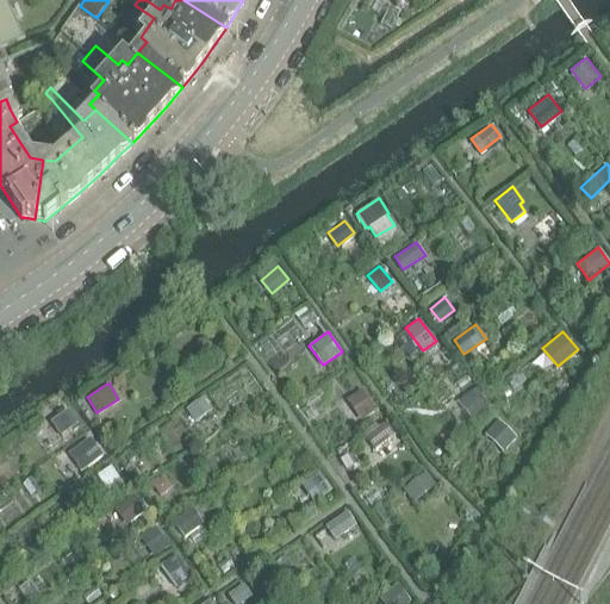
[(361,386),(346,396),(361,418),(377,408),(361,386)]
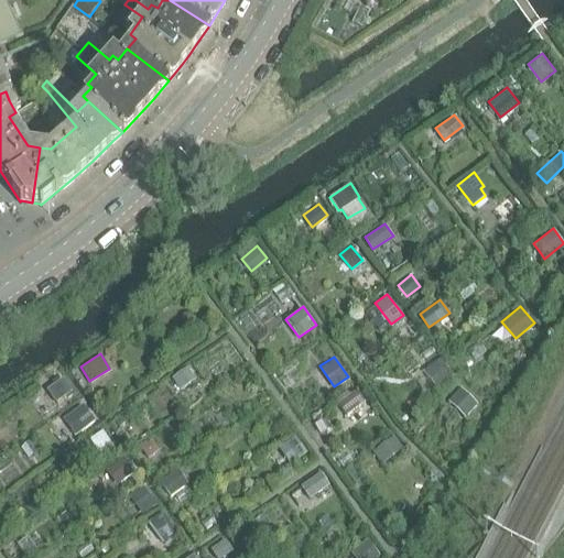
[(438,357),(423,369),(437,389),(454,375),(438,357)]
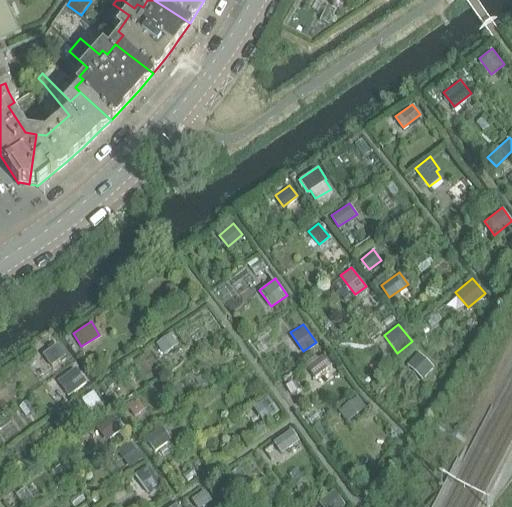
[(170,331),(155,341),(163,352),(177,342),(170,331)]
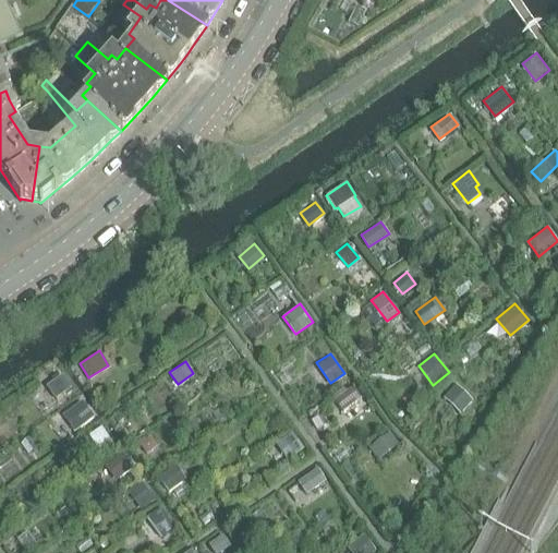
[(61,372),(46,383),(56,396),(71,385),(61,372)]
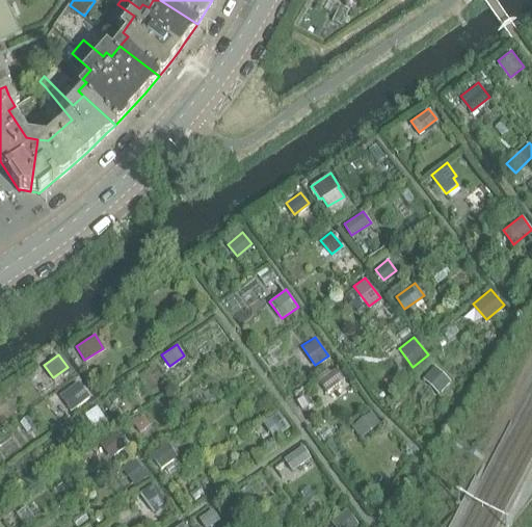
[(434,365),(423,377),(439,392),(451,379),(434,365)]
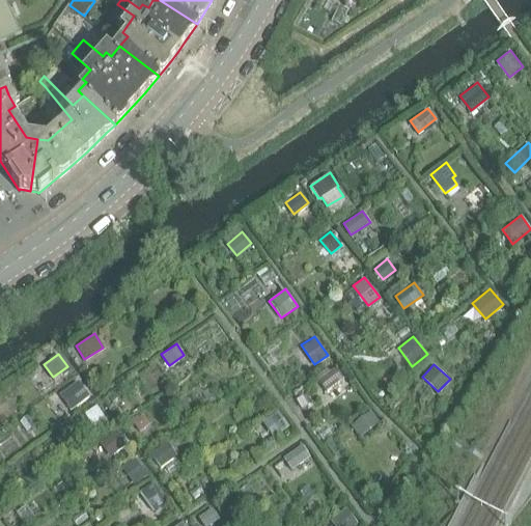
[(327,366),(315,376),(317,379),(326,389),(342,377),(334,366),(330,369),(327,366)]
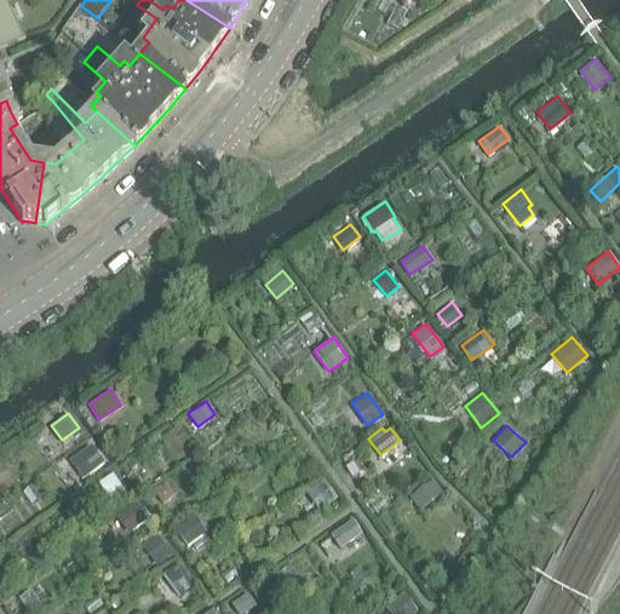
[(91,443),(69,459),(84,478),(105,462),(91,443)]
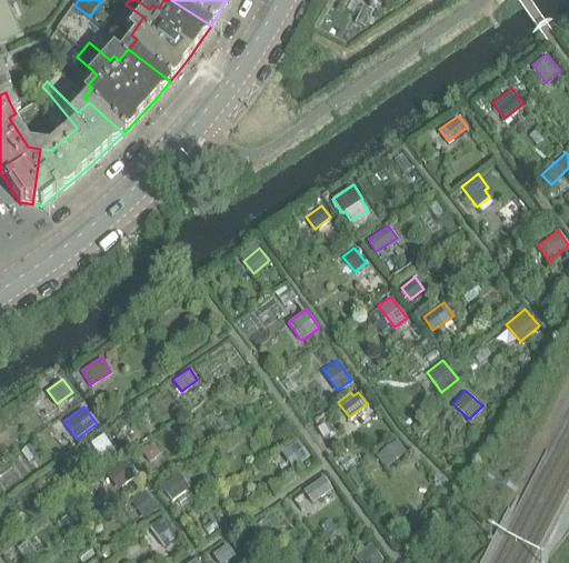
[(323,422),(317,426),(322,435),(329,432),(323,422)]
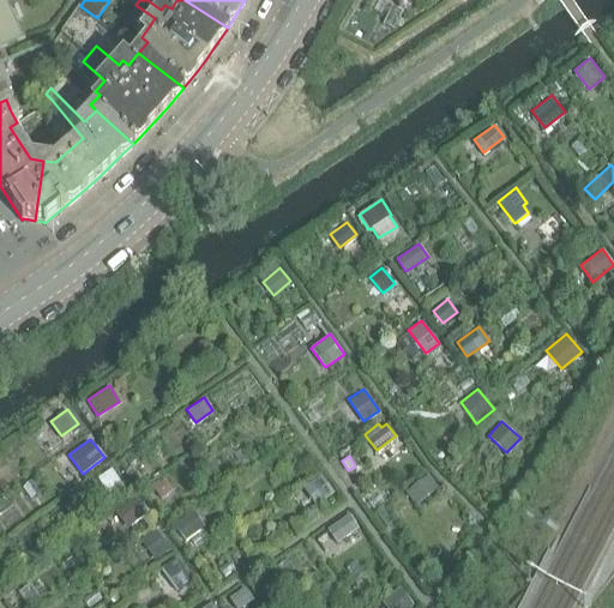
[(112,468),(98,477),(110,495),(124,487),(112,468)]
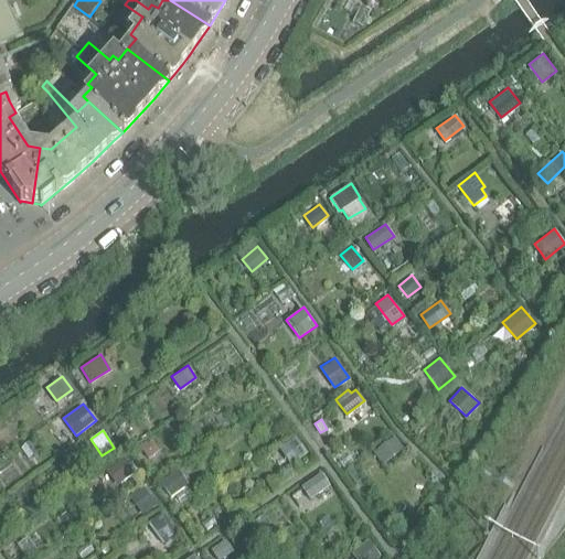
[(295,436),(279,448),(290,463),(307,452),(295,436)]
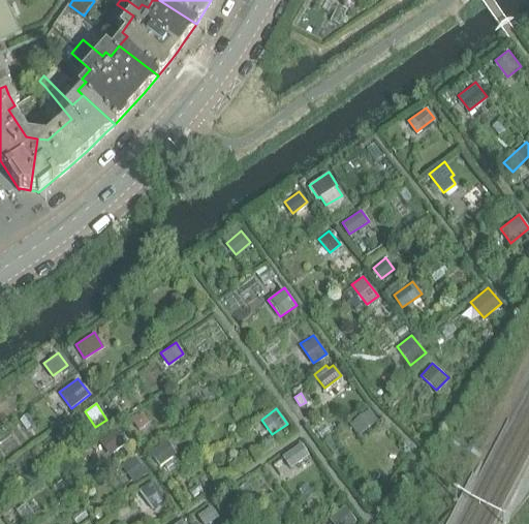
[(370,408),(350,423),(359,434),(378,420),(370,408)]
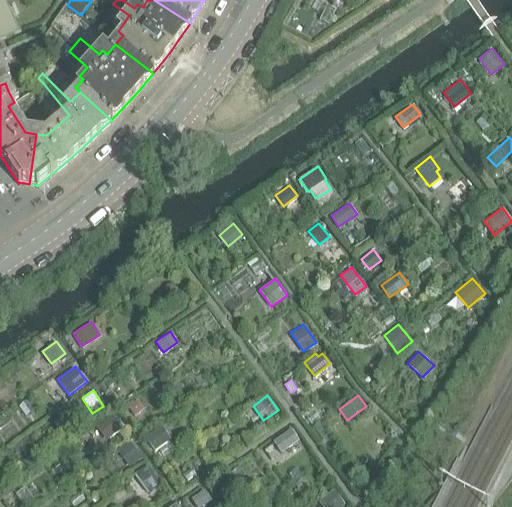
[(132,399),(127,402),(129,405),(128,405),(134,415),(144,408),(137,398),(134,401),(132,399)]
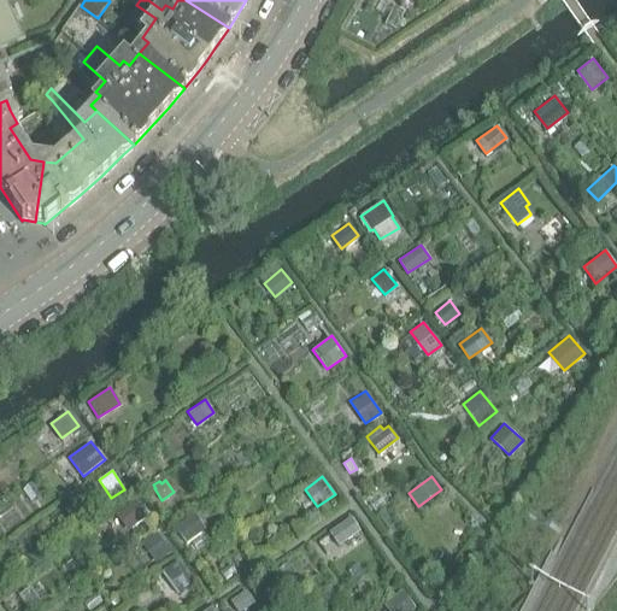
[(134,500),(116,513),(128,529),(146,516),(134,500)]
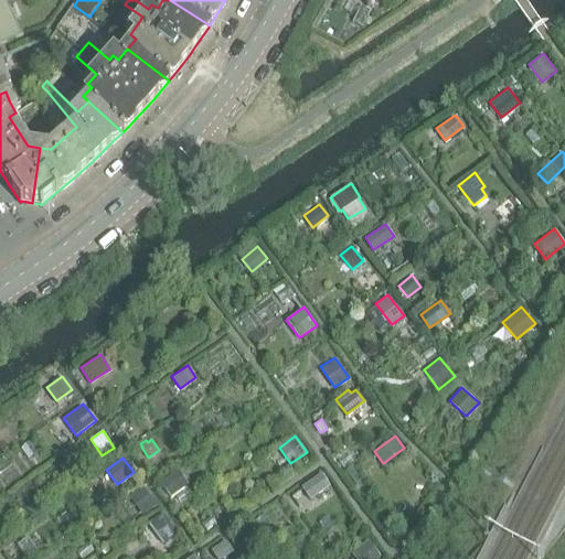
[(177,468),(159,481),(170,495),(187,482),(177,468)]
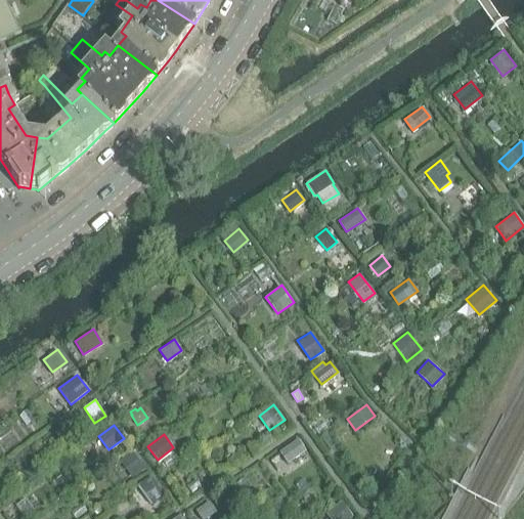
[(298,438),(279,451),(288,463),(306,450),(298,438)]
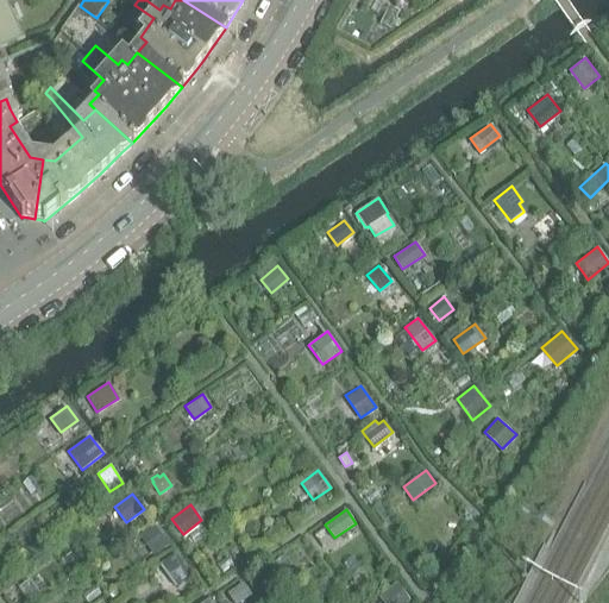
[(152,522),(138,533),(152,554),(168,544),(152,522)]
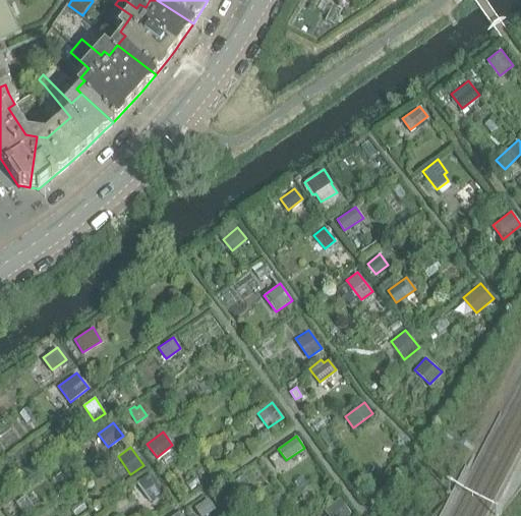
[(520,454),(489,515),(494,515),(520,482),(520,454)]
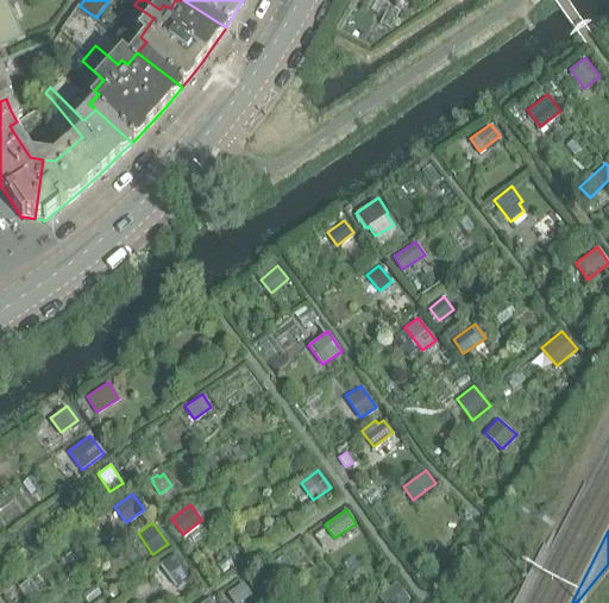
[(175,552),(161,563),(177,585),(192,575),(175,552)]
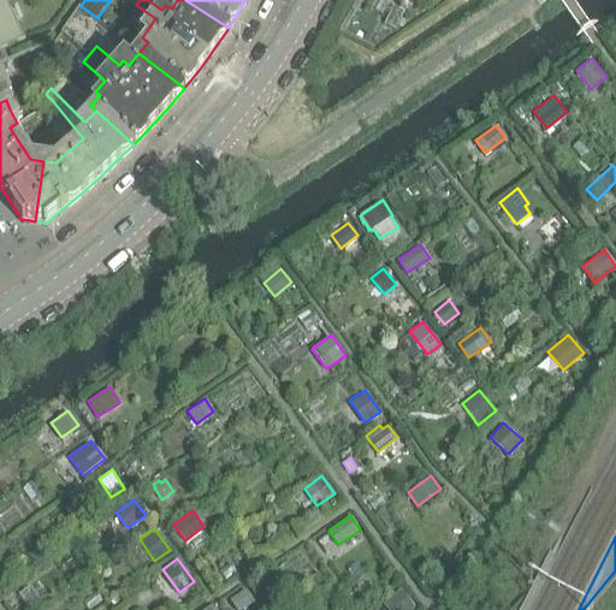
[(519,609),(535,579),(510,609),(519,609)]
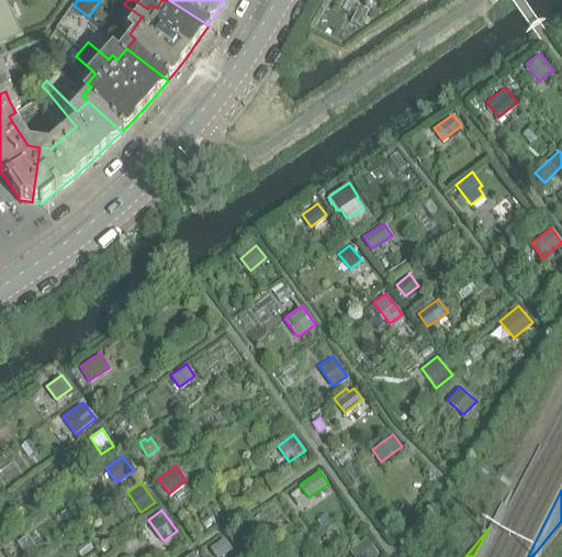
[(26,533),(17,541),(26,554),(36,547),(26,533)]
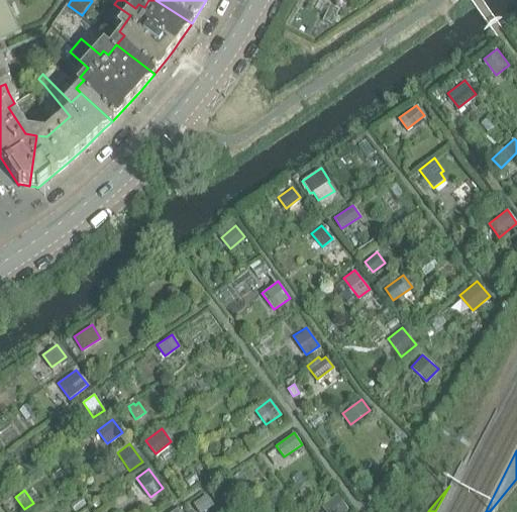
[(206,494),(193,502),(199,511),(202,511),(214,504),(206,494)]
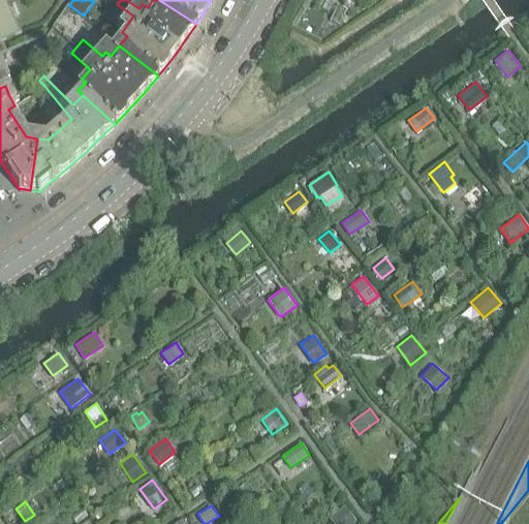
[(344,505),(329,518),(334,523),(351,523),(356,520),(344,505)]
